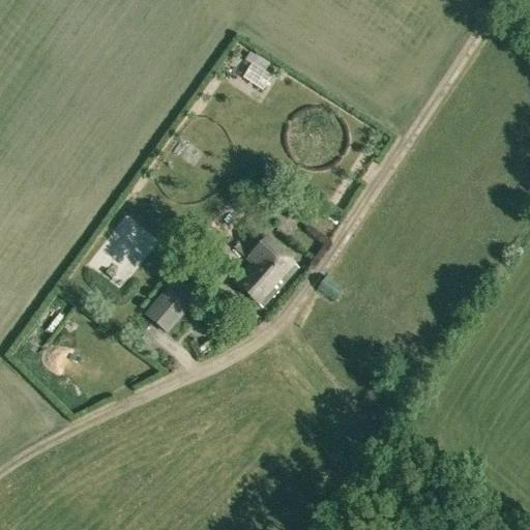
[(264,71),(269,64),(255,54),(249,62),(252,64),(242,78),(262,90),(271,77),(264,71)]
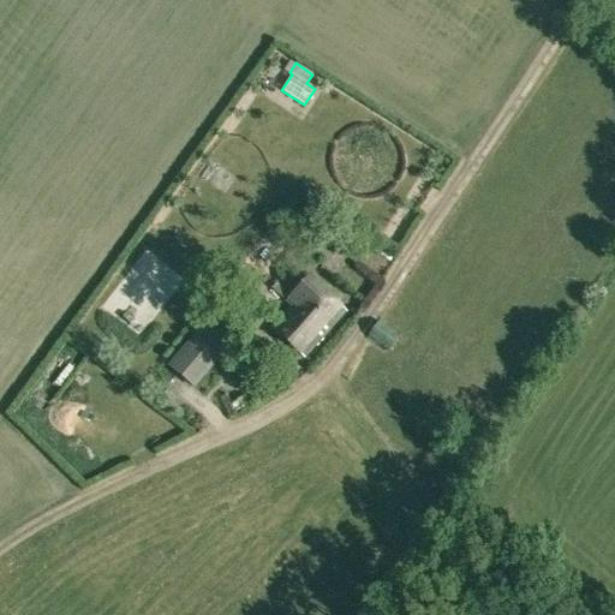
[(272,327),(304,357),(346,312),(309,276),(285,303),(290,308),(272,327)]
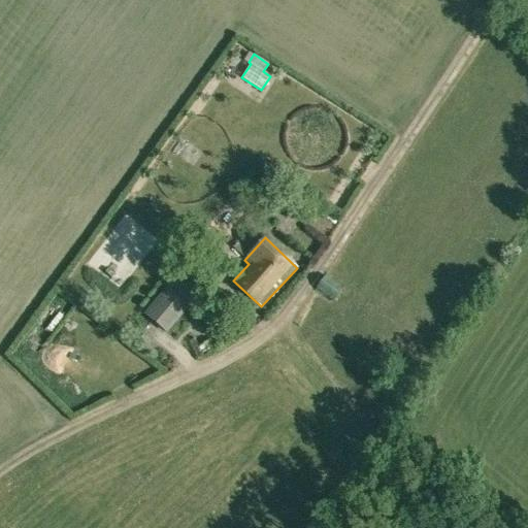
[(315,289),(333,302),(343,288),(326,274),(315,289)]
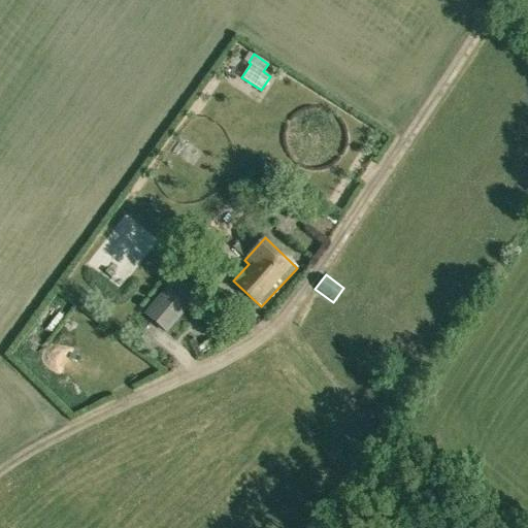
[(144,315),(167,334),(199,296),(176,276),(144,315)]
